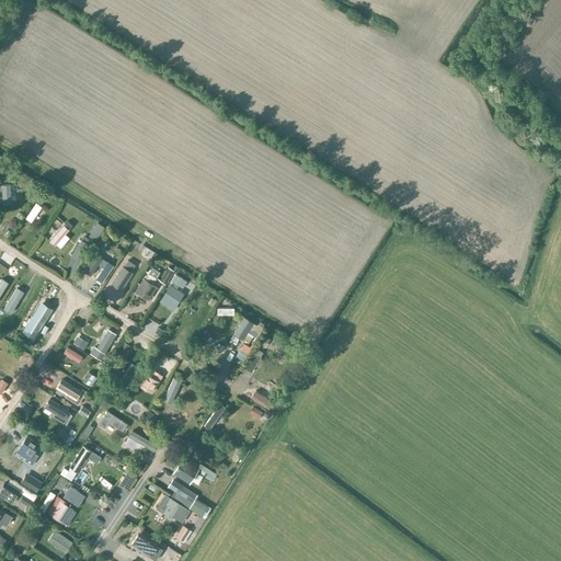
[(9,187),(9,186),(3,186),(3,195),(0,195),(0,204),(4,204),(4,206),(11,205),(11,204),(16,203),(15,187),(9,187)]
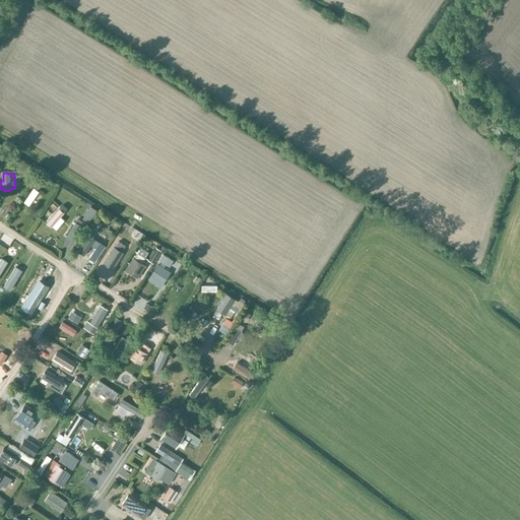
[(36,185),(23,201),(29,206),(42,189),(36,185)]
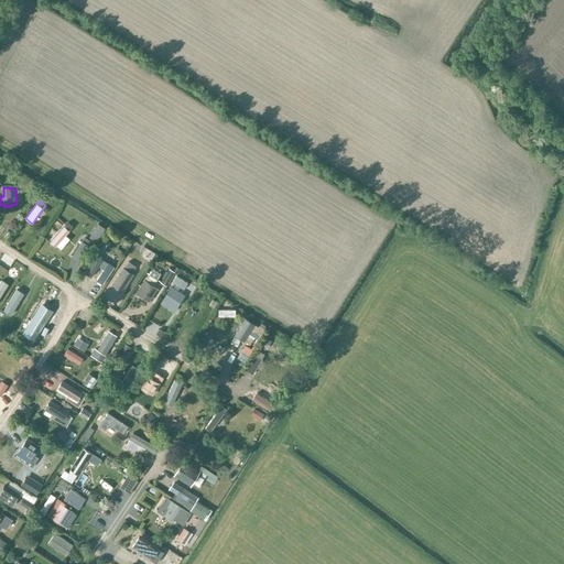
[(66,224),(51,240),(57,246),(72,229),(66,224)]
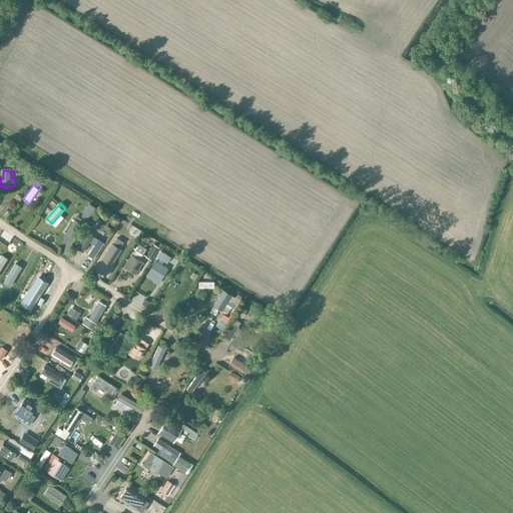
[(86,222),(76,215),(65,232),(76,239),(86,222)]
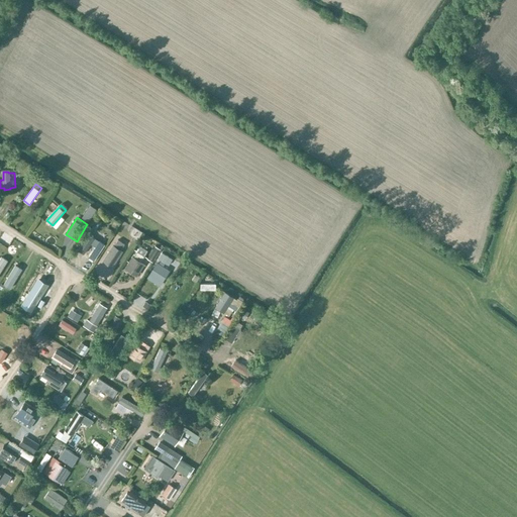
[(95,245),(89,255),(96,260),(106,242),(103,239),(104,236),(96,231),(94,235),(90,232),(80,248),(86,252),(92,243),(95,245)]
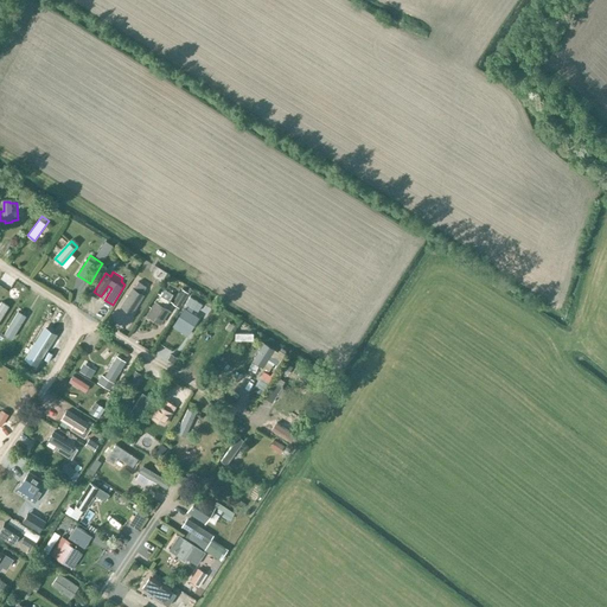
[(121,306),(131,313),(142,295),(141,294),(146,287),(138,281),(133,289),(133,288),(121,306)]
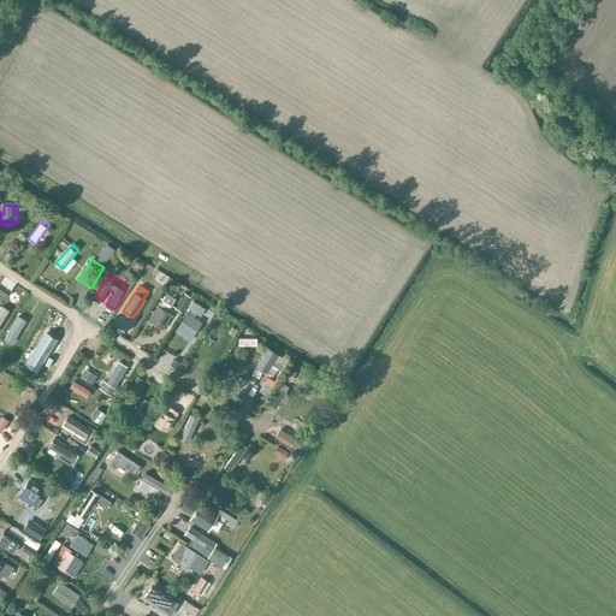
[(190,297),(184,294),(175,308),(182,313),(190,297)]
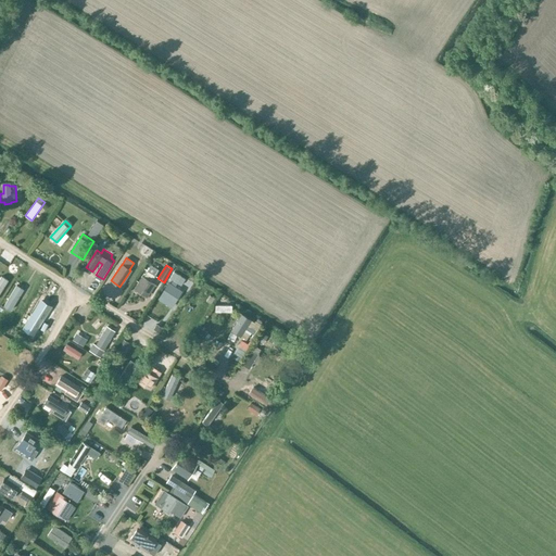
[(142,277),(135,289),(147,297),(154,283),(151,282),(155,276),(147,270),(143,277),(142,277)]
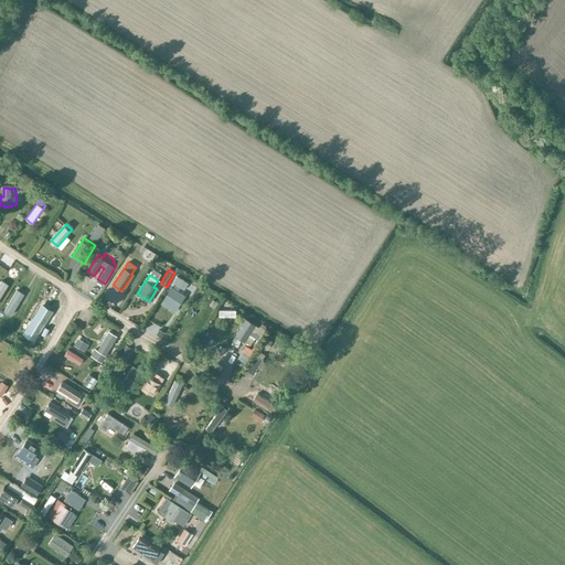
[(182,281),(174,277),(169,285),(171,286),(160,304),(174,313),(185,296),(177,290),(182,281)]
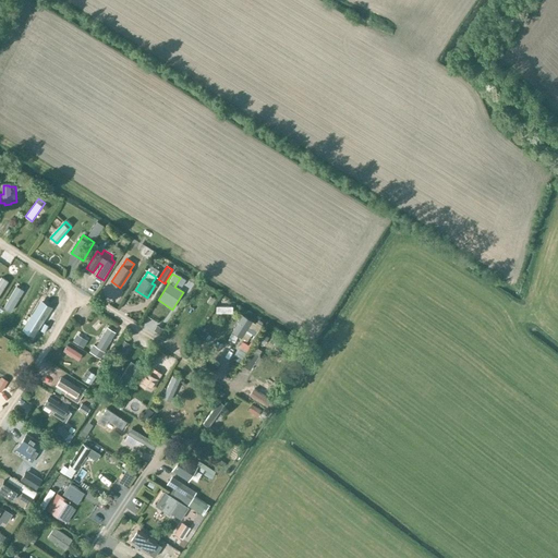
[(199,287),(194,311),(199,312),(205,288),(199,287)]
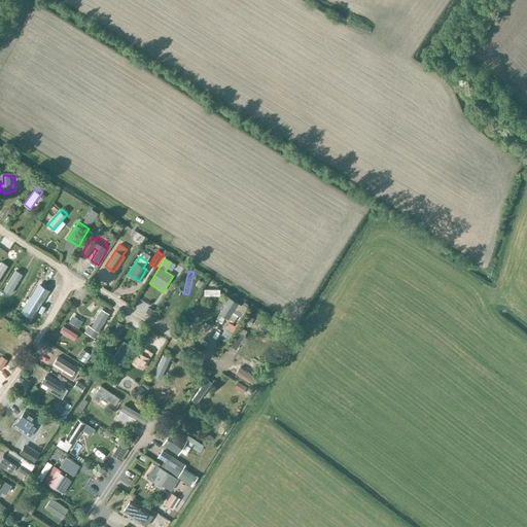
[(50,283),(42,278),(26,303),(34,308),(50,283)]
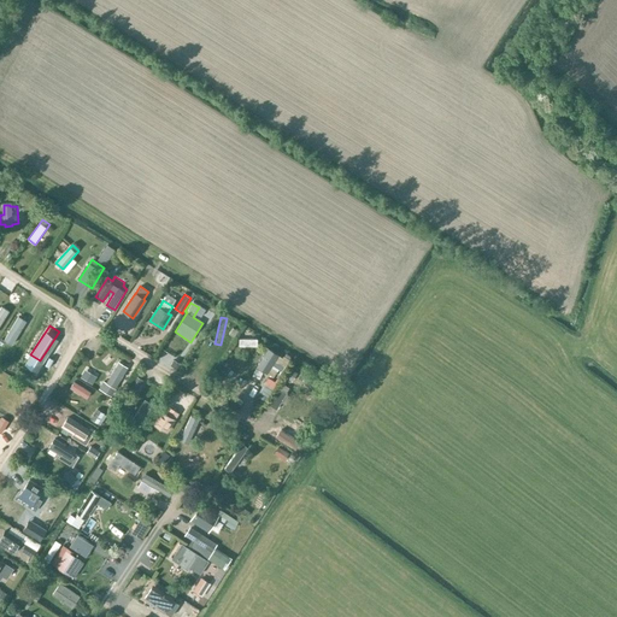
[(254,335),(238,335),(238,346),(256,345),(254,335)]
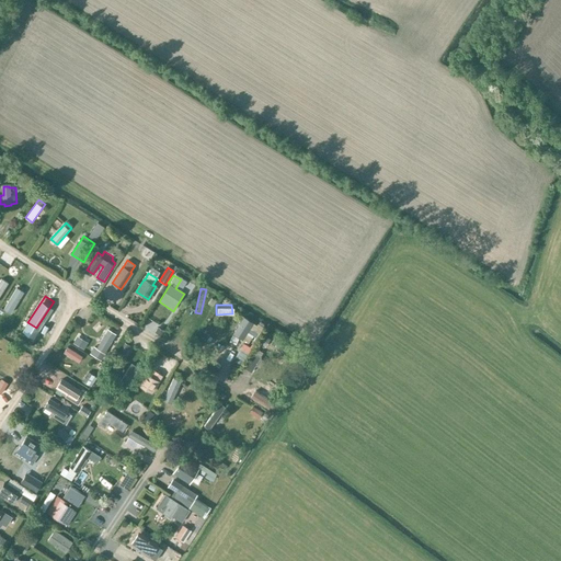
[(253,323),(243,317),(232,334),(242,341),(253,323)]
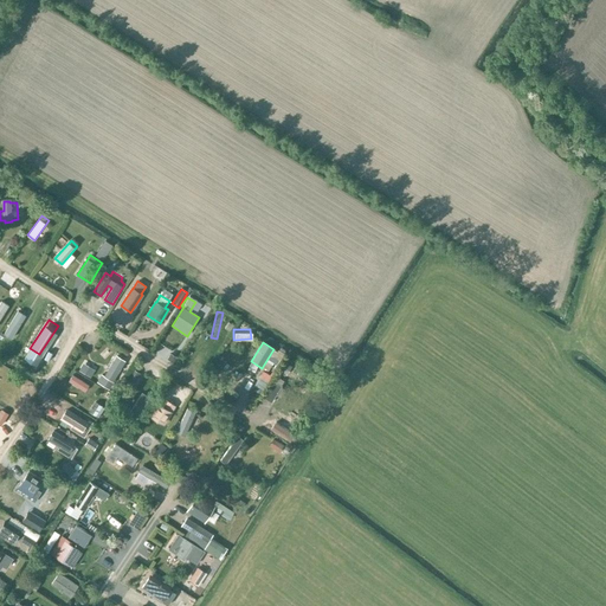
[(102,375),(96,382),(107,389),(124,361),(117,356),(104,376),(102,375)]
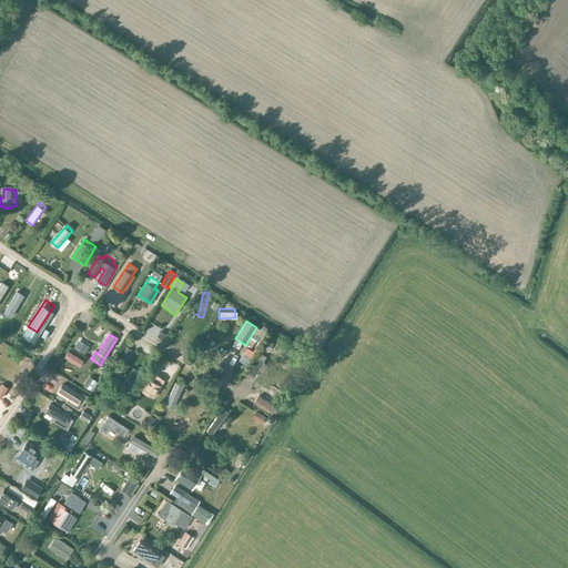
[(77,337),(73,343),(88,353),(91,347),(77,337)]
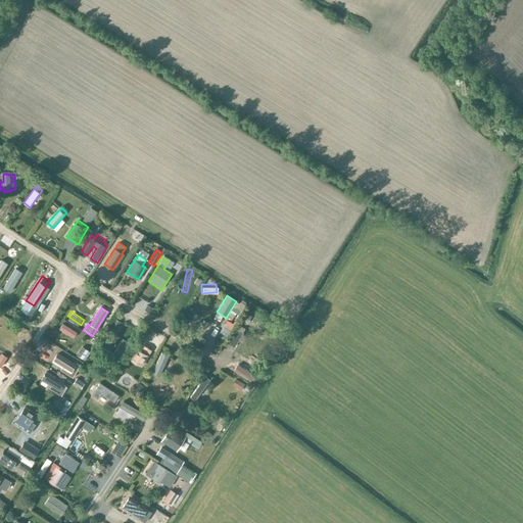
[(62,322),(59,327),(75,337),(78,331),(62,322)]
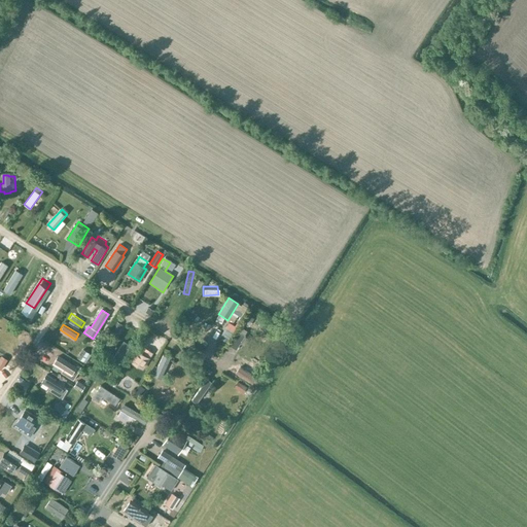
[(233,345),(239,348),(247,335),(241,330),(233,345)]
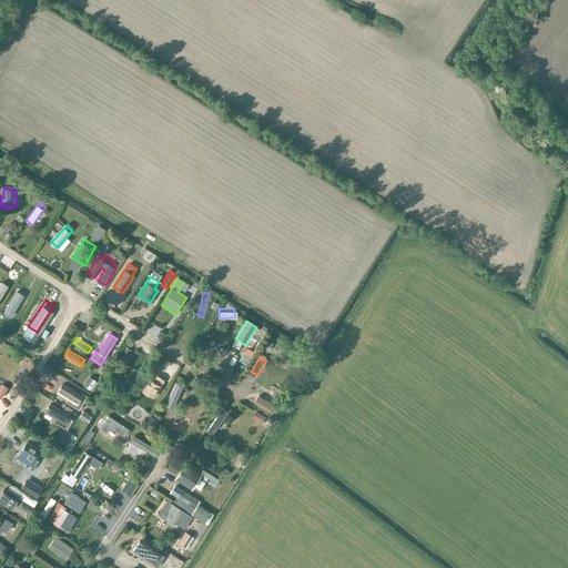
[(165,379),(155,374),(152,379),(148,377),(140,391),(153,398),(165,379)]
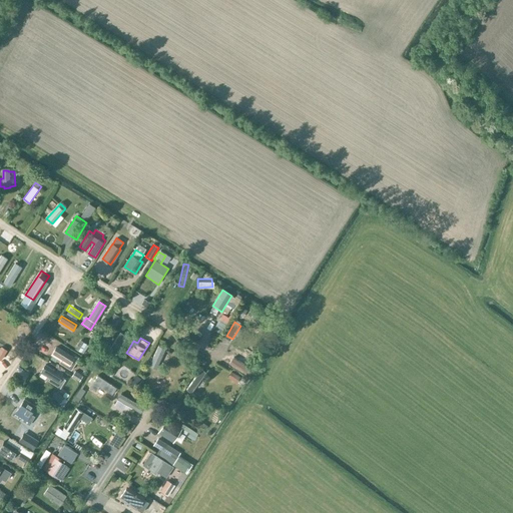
[(75,349),(81,353),(86,344),(80,341),(75,349)]
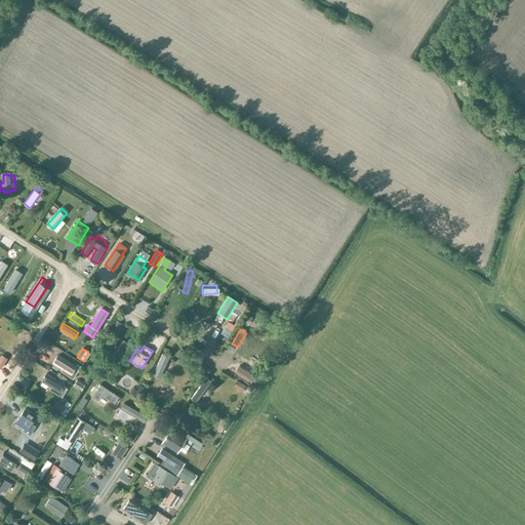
[(57,355),(52,363),(68,372),(66,374),(73,378),(78,370),(74,367),(75,366),(57,355)]
